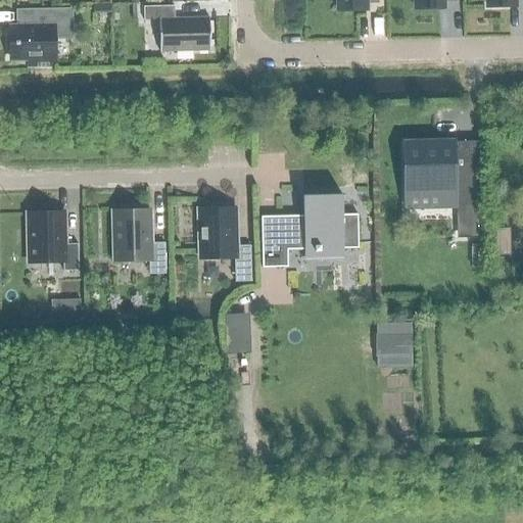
[(337,0),(337,11),(365,10),(365,4),(364,0),(337,0)]
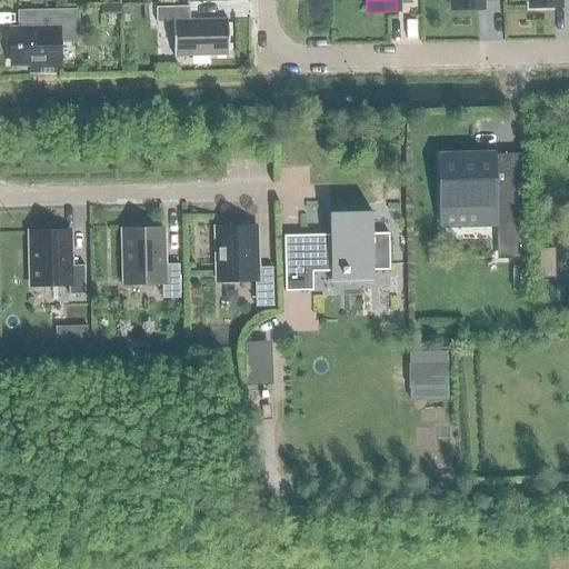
[(450,0),(451,10),(481,9),(480,0),(450,0)]
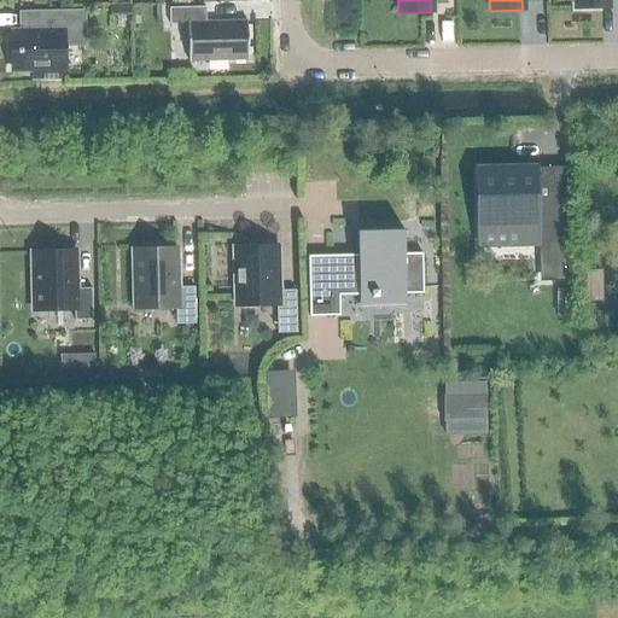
[(205,22),(204,7),(168,7),(169,24),(187,24),(188,62),(190,62),(190,60),(246,59),(248,59),(246,21),(245,21),(205,22)]
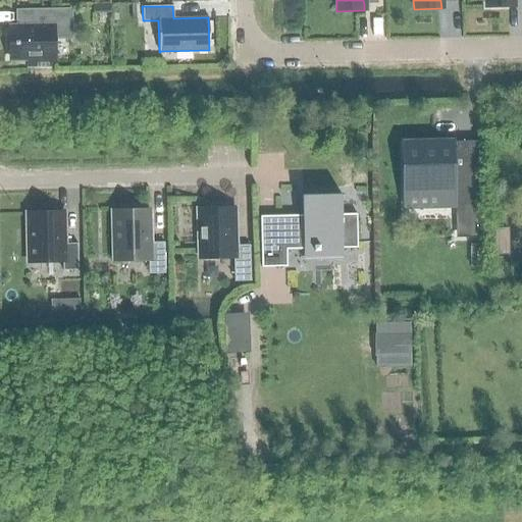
[(10,50),(10,59),(28,58),(28,65),(54,65),(53,39),(71,38),(70,9),(36,10),(37,27),(9,28),(9,36),(7,36),(7,50),(10,50)]
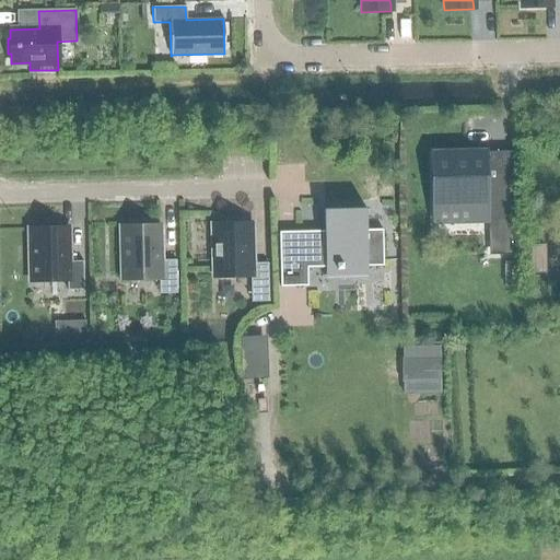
[(485,150),(432,151),(432,155),(433,209),(433,225),(487,224),(488,256),(494,255),(512,255),(511,179),(510,152),(485,152),(485,150)]
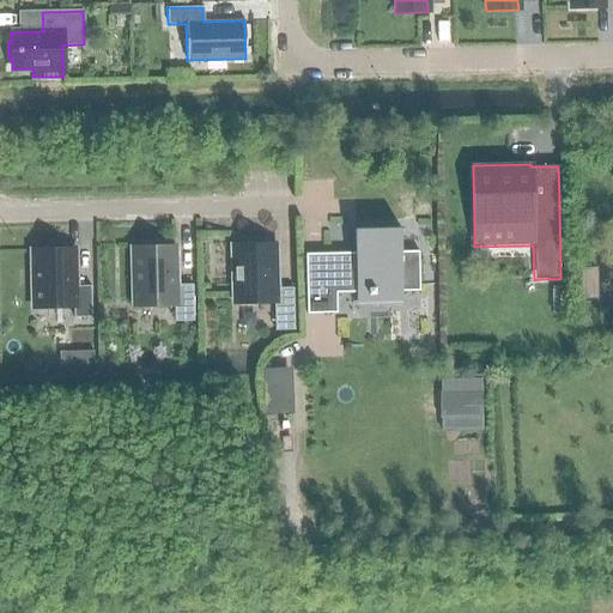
[(305,254),(307,315),(337,314),(337,293),(356,292),(356,307),(401,305),(401,292),(419,291),(418,252),(400,253),(400,229),(354,230),(354,254),(305,254)]
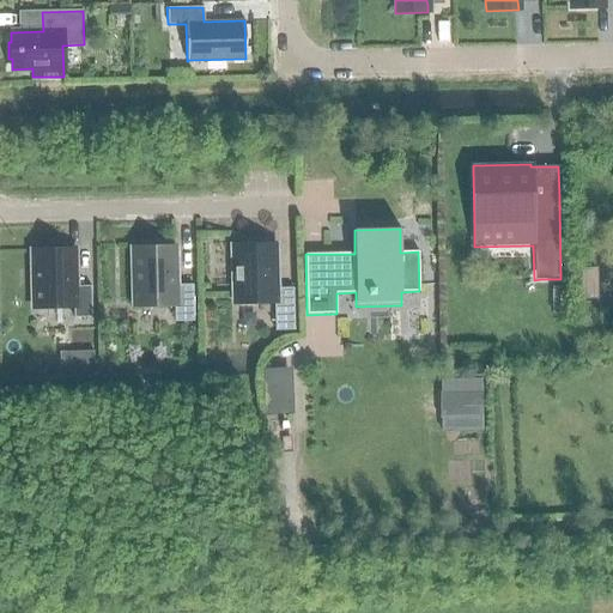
[(244,244),(234,246),(235,304),(274,303),(274,331),(293,331),(292,289),(274,289),(274,244),(262,244),(262,241),(244,242),(244,244)]
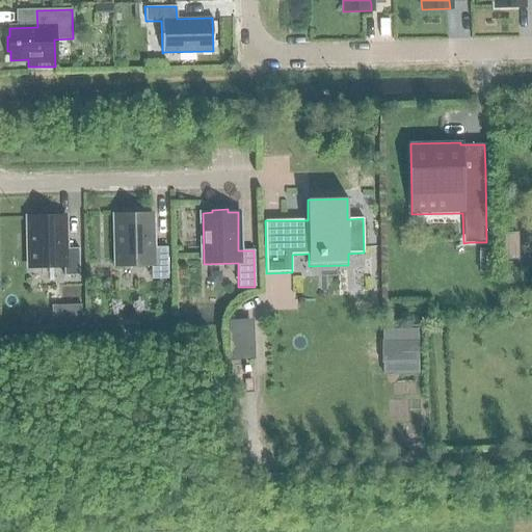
[(115,215),(116,266),(151,266),(151,280),(167,278),(166,247),(152,247),(151,214),(141,214),(141,211),(125,212),(125,215),(115,215)]
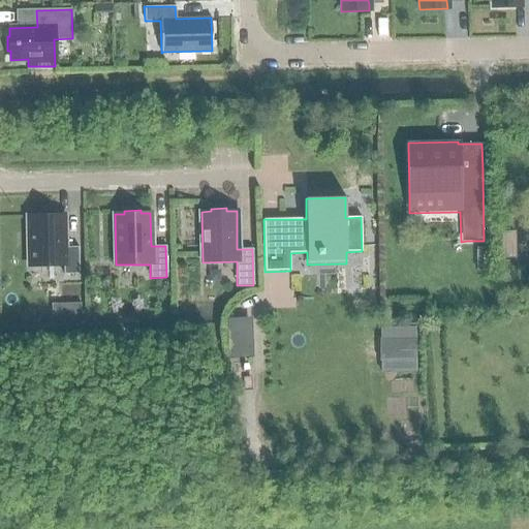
[(79,274),(79,247),(64,247),(63,215),(54,215),(54,212),(37,212),(37,215),(28,215),(29,267),(63,266),(63,275),(79,274)]
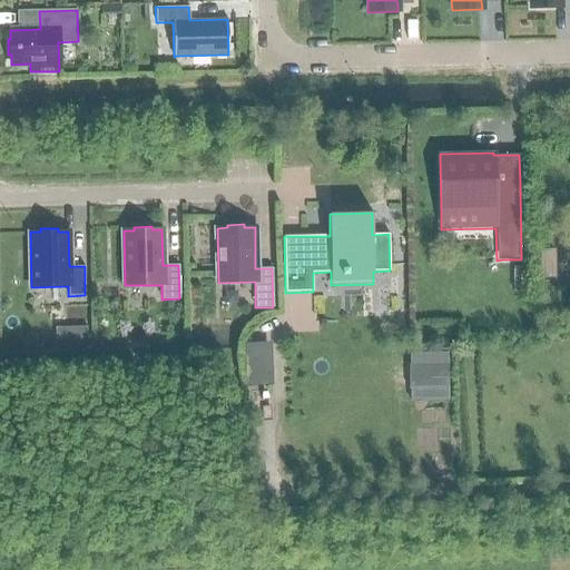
[(512,267),(513,279),(528,278),(528,267),(512,267)]
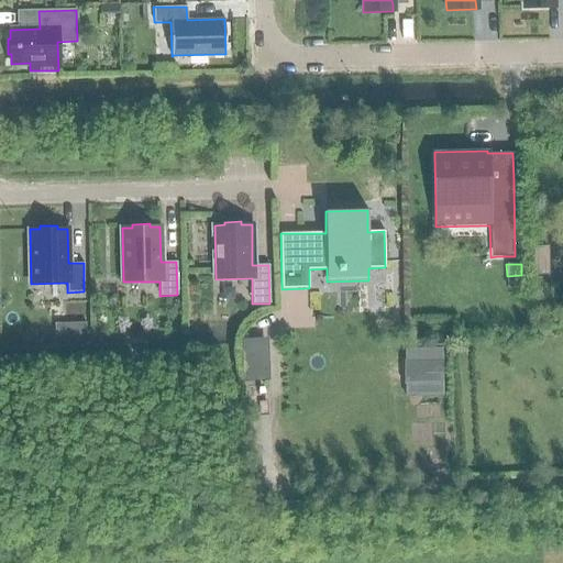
[(66,323),(66,337),(86,337),(86,322),(66,323)]
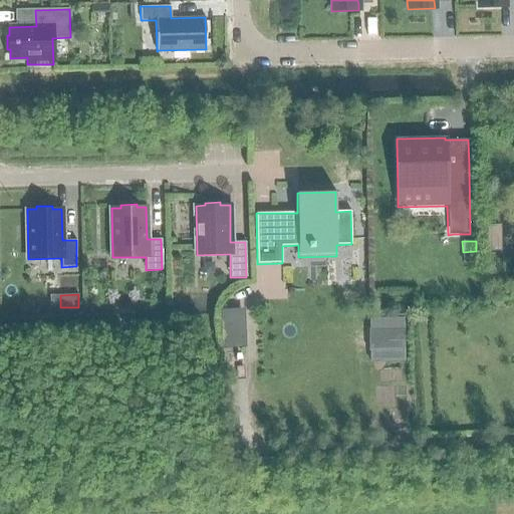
[(406,364),(404,340),(381,341),(382,365),(406,364)]
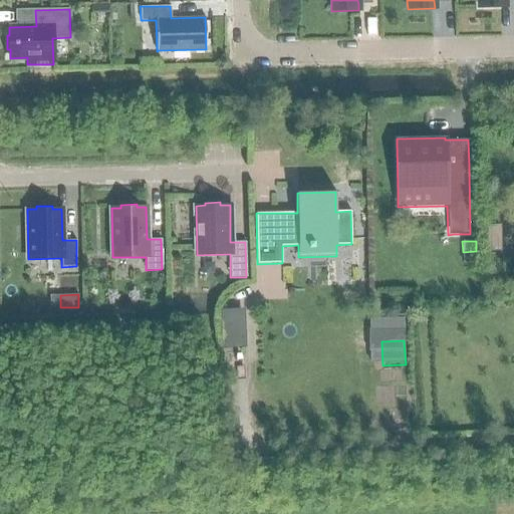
[(399,410),(399,419),(402,419),(401,426),(407,427),(407,419),(410,419),(410,411),(399,410)]
